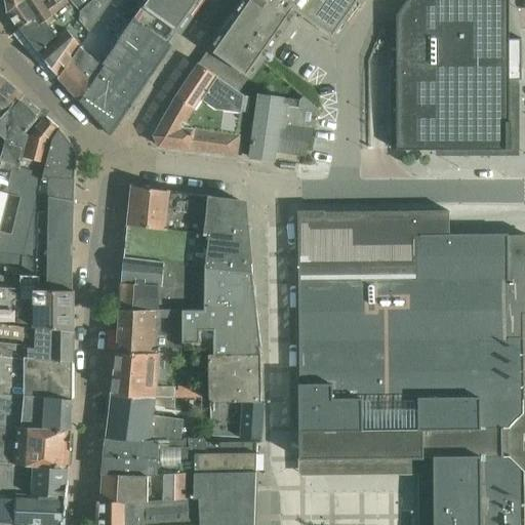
[(5,0),(7,11),(25,0),(5,0)]
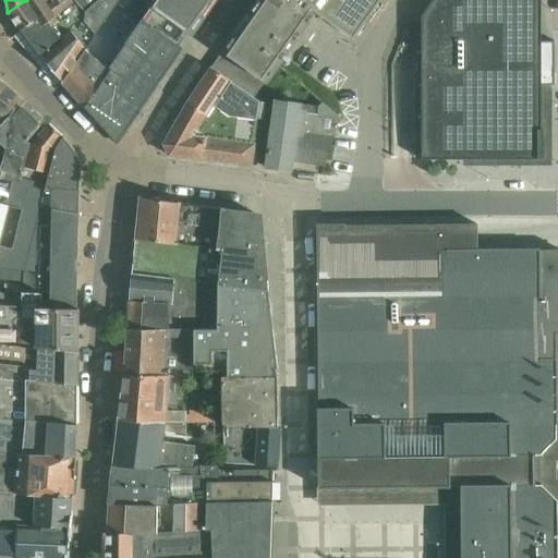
[(26,0),(8,12),(20,31),(47,11),(46,10),(51,5),(49,2),(51,0),(26,0)]
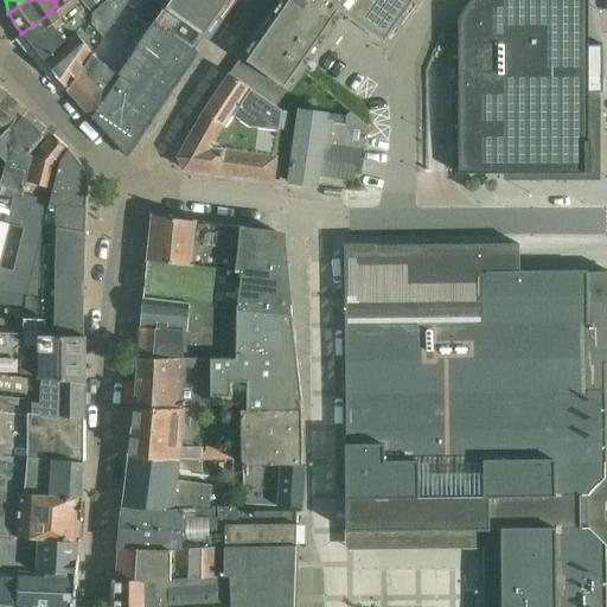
[(44,62),(69,90),(93,53),(129,0),(56,0),(53,2),(56,6),(50,11),(51,12),(21,33),(44,62)]
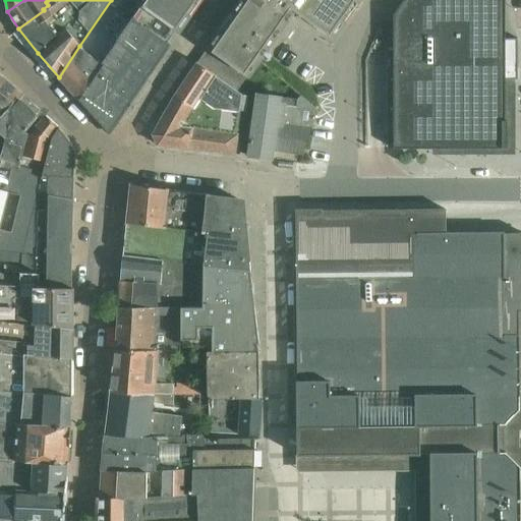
[(141,6),(132,17),(170,44),(168,42),(176,30),(179,32),(200,0),(140,0),(138,3),(141,6)]
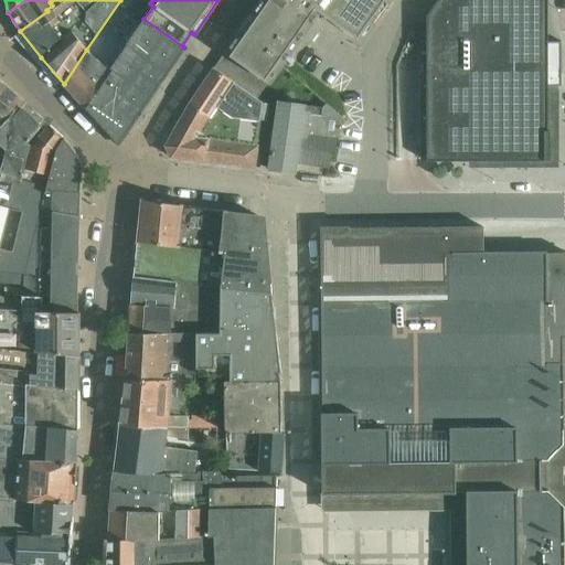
[(262,0),(226,51),(270,82),(320,11),(362,40),(390,0),(262,0)]
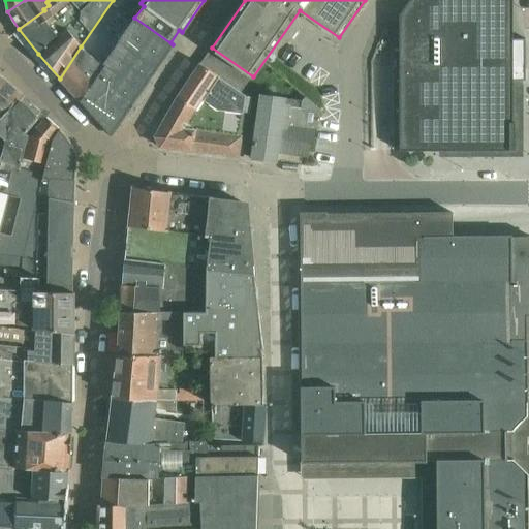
[(409,0),(399,16),(399,25),(399,26),(399,27),(399,151),(439,151),(515,151),(515,147),(512,147),(512,127),(515,127),(515,123),(512,123),(512,81),(526,81),(526,58),(526,50),(526,39),(512,39),(512,0),(409,0)]
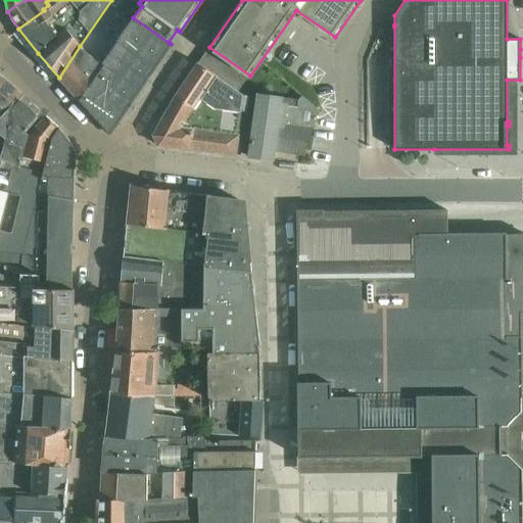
[(170,46),(171,44),(133,17),(132,19),(125,30),(120,37),(101,65),(79,100),(81,101),(99,111),(100,119),(109,124),(116,122),(169,45),(170,46)]
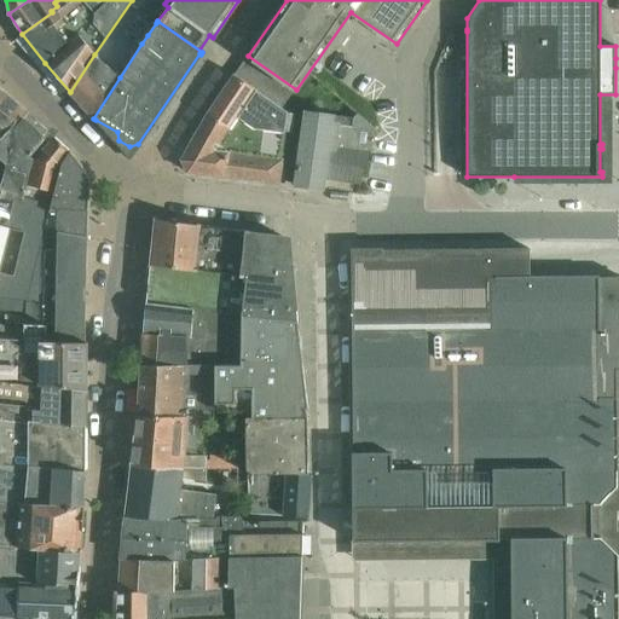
[(70,92),(93,119),(120,77),(94,55),(70,92)]
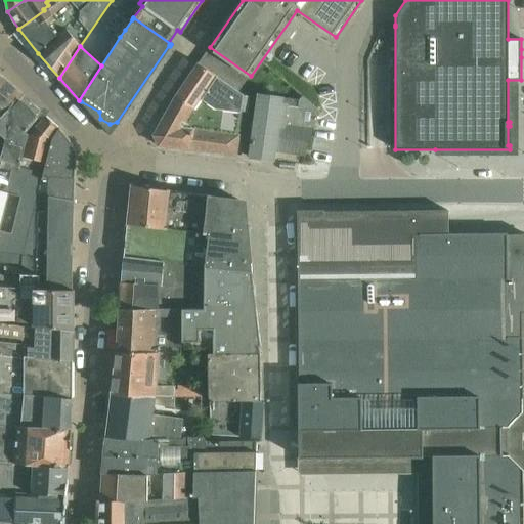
[(239,91),(251,76),(210,47),(199,63),(217,76),(217,77),(239,91)]
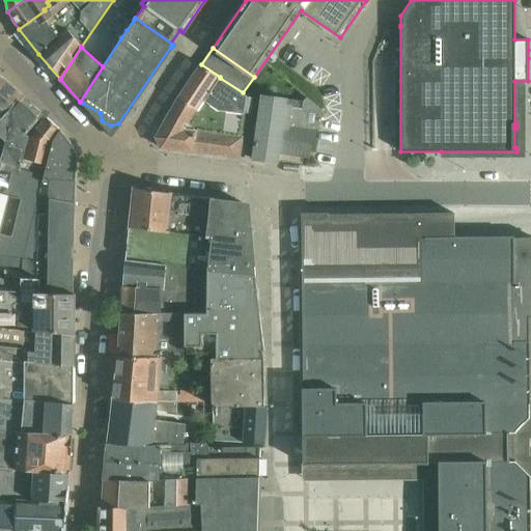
[(220,77),(201,64),(177,99),(156,137),(161,148),(194,152),(240,158),(246,115),(245,114),(247,95),(243,92),(220,78),(220,77)]
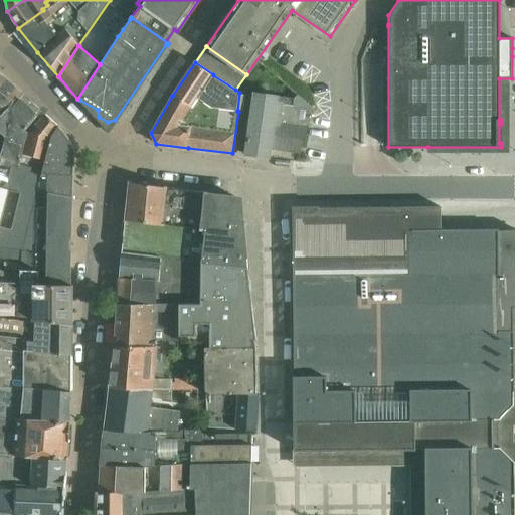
[(0,115),(21,93),(20,92),(0,73),(0,115)]
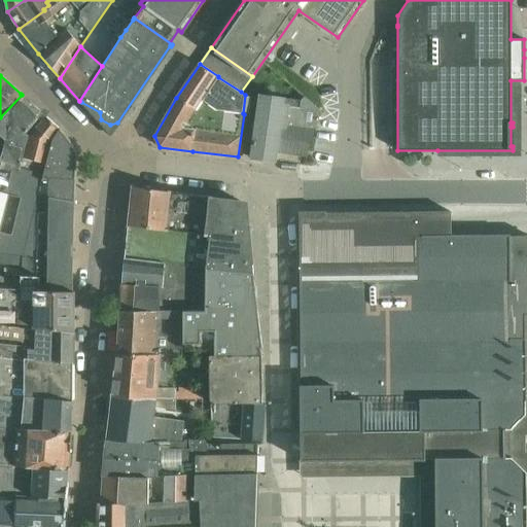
[(250,99),(243,156),(248,157),(248,159),(259,160),(259,159),(265,160),(265,154),(274,155),(274,162),(305,165),(312,141),(307,141),(308,130),(313,131),(319,112),(303,98),(305,96),(286,79),(275,92),(262,82),(250,99)]
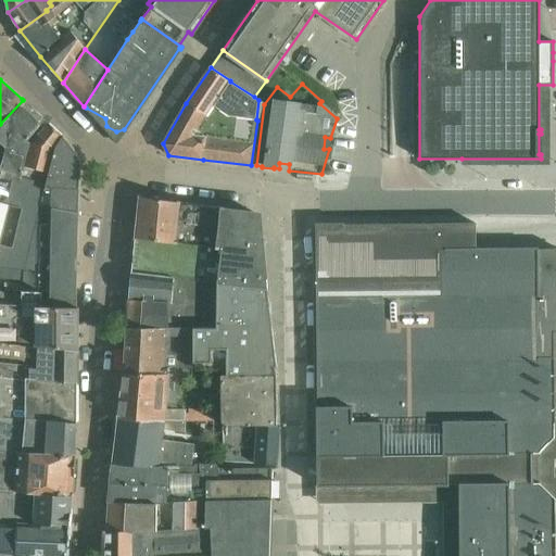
[(0,147),(0,169),(22,177),(25,167),(30,142),(27,140),(46,119),(23,100),(0,124),(0,144),(0,146),(0,147)]
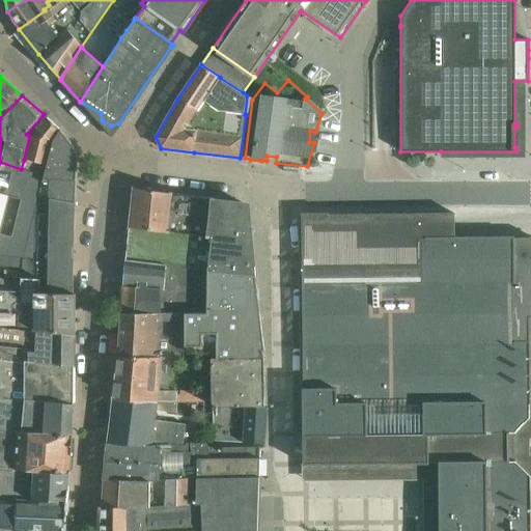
[(21,169),(45,176),(56,126),(47,116),(31,134),(25,160),(24,160),(21,169)]
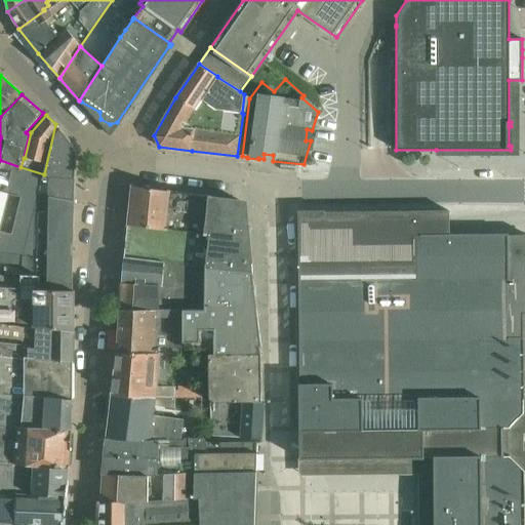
[(40,194),(72,200),(74,201),(75,178),(75,152),(73,146),(59,129),(59,128),(55,124),(44,174),(40,194)]
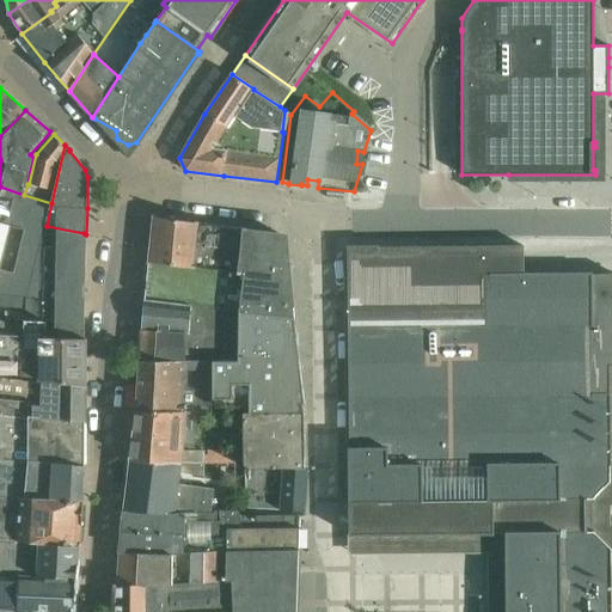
[(0,224),(7,226),(8,225),(44,234),(47,226),(51,203),(24,195),(0,187),(0,161),(0,160),(0,159),(0,224)]
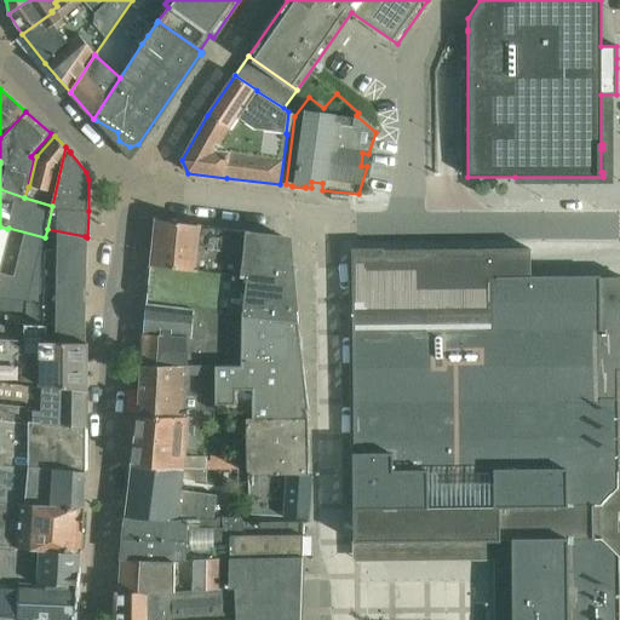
[(155,219),(150,267),(196,273),(236,277),(241,230),(201,225),(173,222),(155,219)]
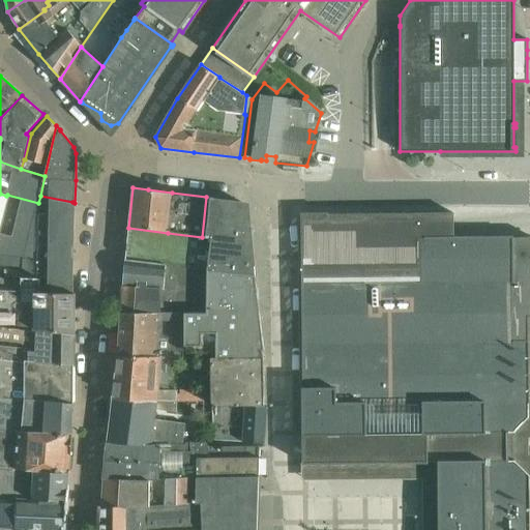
[(0,232),(0,255),(23,258),(22,269),(21,276),(40,277),(40,292),(70,293),(72,202),(40,196),(38,203),(28,240),(0,232)]
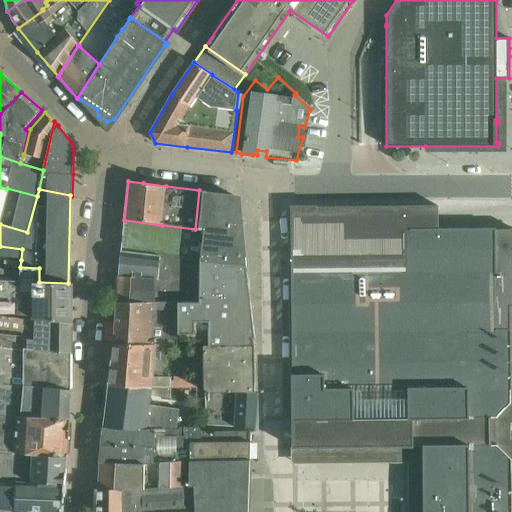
[(124,220),(121,250),(201,260),(247,265),(246,257),(241,208),(233,195),(199,190),(195,229),(162,225),(124,220)]
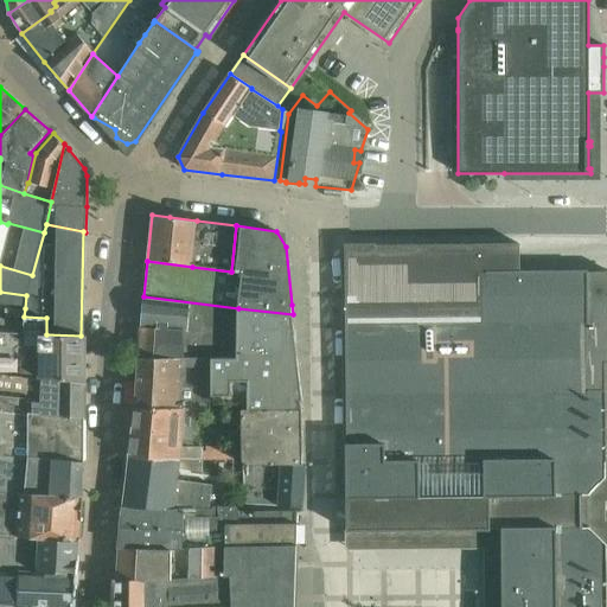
[(375,244),(345,244),(345,278),(345,286),(345,291),(345,296),(345,301),(345,302),(345,330),(347,445),(346,445),(346,498),(346,531),(417,530),(452,530),(502,529),(581,528),(581,496),(588,496),(606,478),(605,461),(606,461),(605,390),(605,364),(606,363),(606,270),(600,270),(576,272),(570,272),(553,272),(543,272),(519,272),(519,255),(519,244),(375,246),(375,244)]
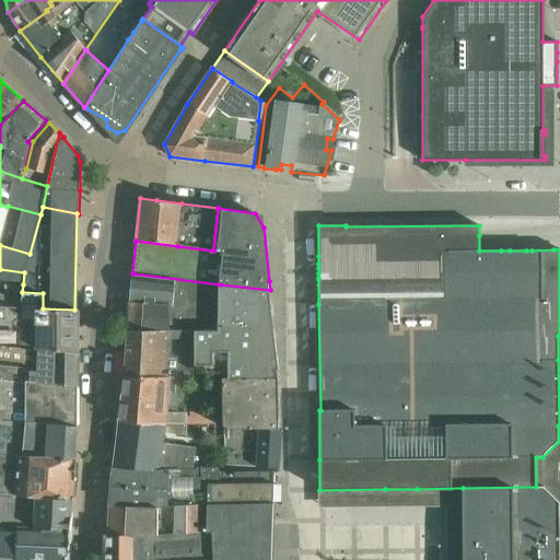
[(0,304),(21,306),(22,296),(0,293),(0,280),(23,284),(24,272),(0,269),(0,304)]
